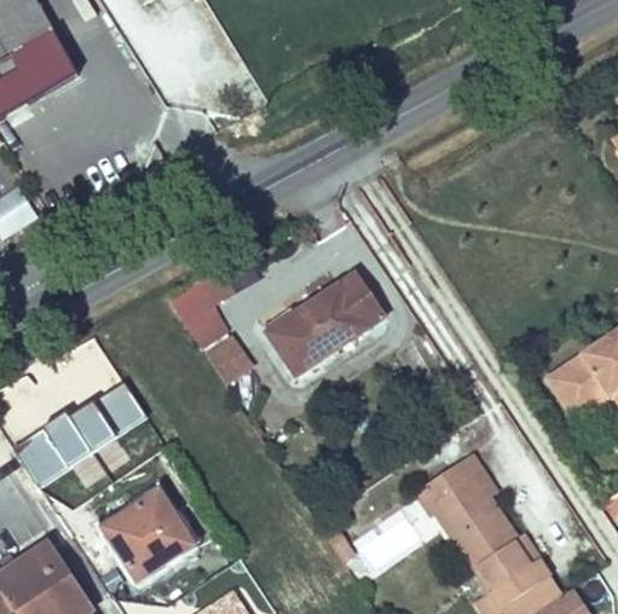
[(0,0),(0,61),(53,30),(35,0),(0,0)]
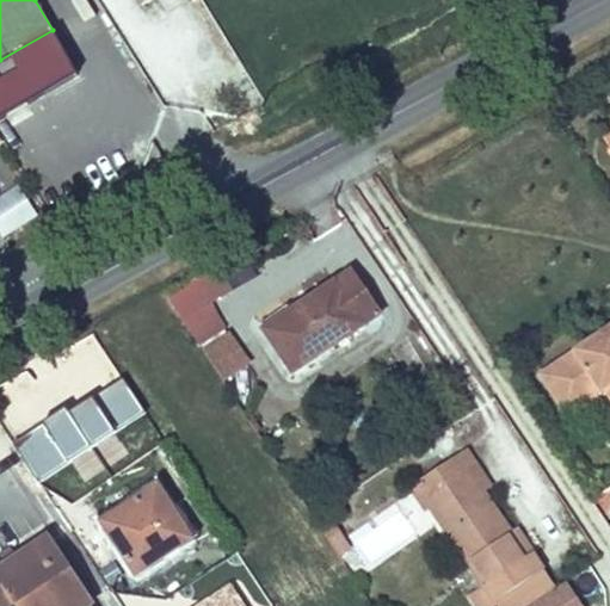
[(20,183),(0,193),(0,235),(39,214),(20,183)]
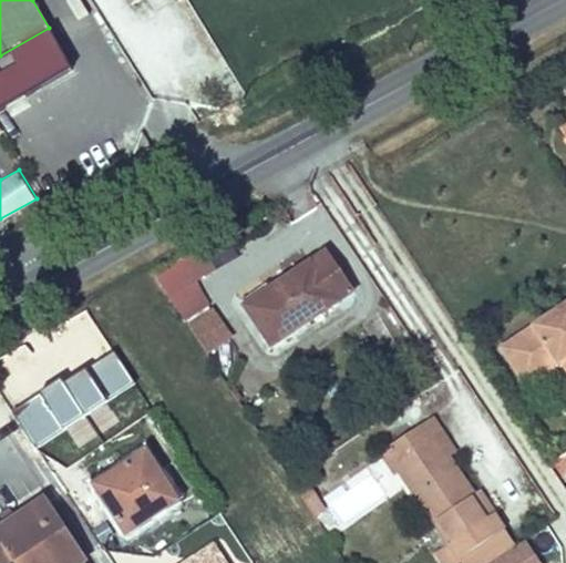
[(273,290),(249,306),(273,344),(352,288),(326,247),(269,285),(273,290)]
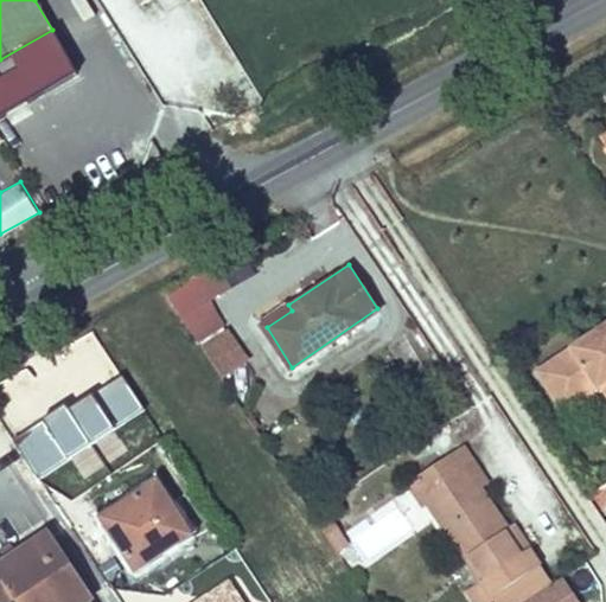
[(227,324),(195,279),(167,299),(199,343),(227,324)]
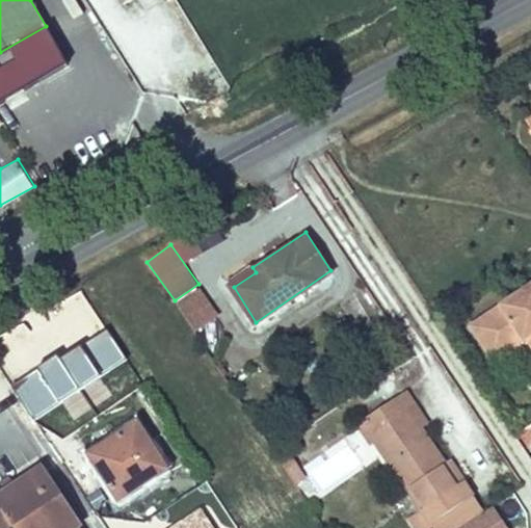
[(227,279),(234,287),(256,272),(253,267),(249,263),(227,279)]
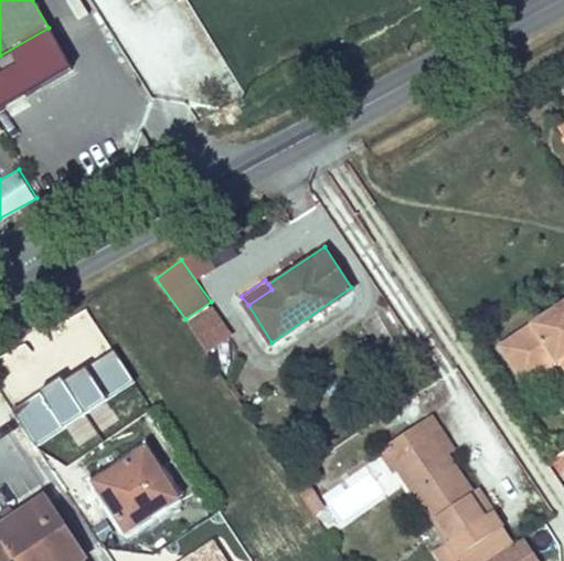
[(563,304),(503,346),(521,371),(553,350),(557,356),(563,351),(563,304)]
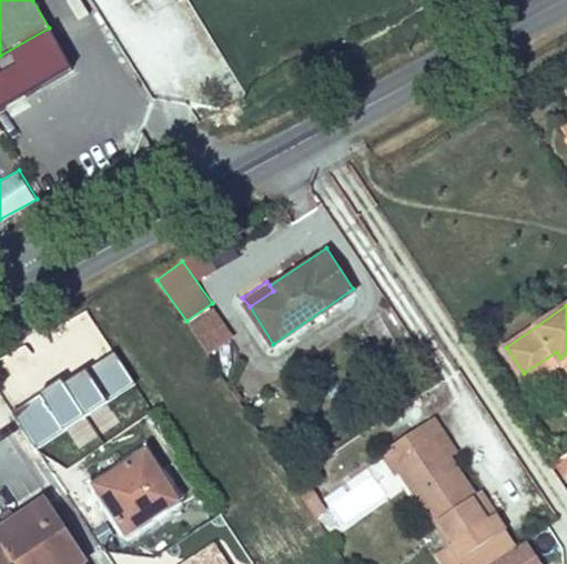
[(566,353),(560,358),(556,352),(524,373),(530,384),(566,361),(566,353)]
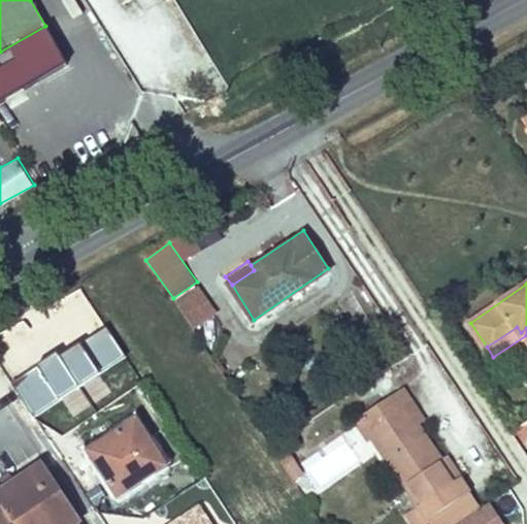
[(360,415),(368,427),(406,403),(420,423),(426,419),(404,386),(360,415)]
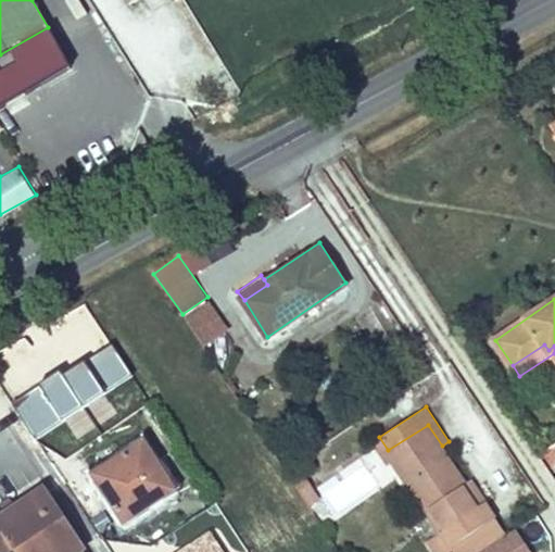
[(428,425),(388,450),(454,551),(478,551),(507,534),(471,479),(467,483),(442,446),(428,425)]
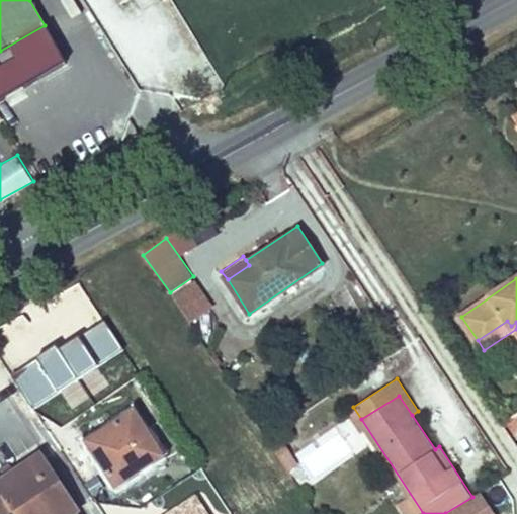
[(120,432),(94,447),(117,485),(163,455),(134,411),(114,423),(120,432)]
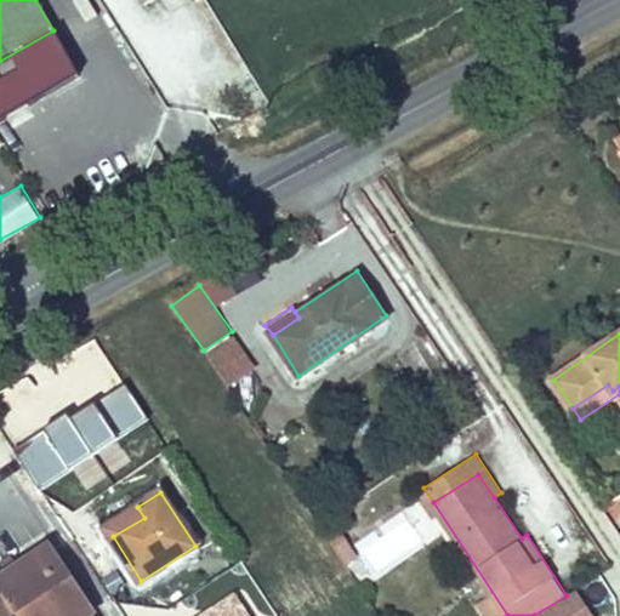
[(137,507),(107,528),(113,536),(144,518),(137,507)]
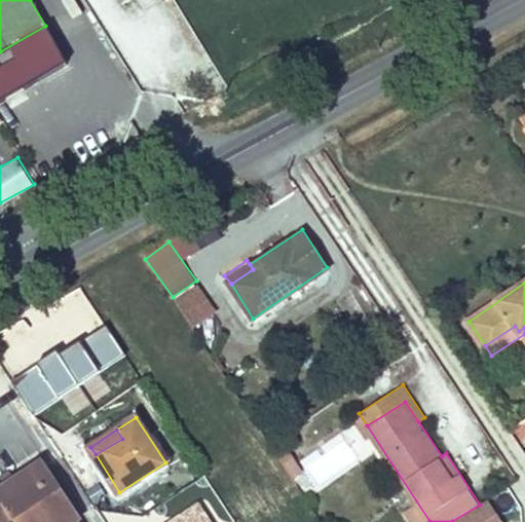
[(289,449),(279,455),(290,471),(298,465),(289,449)]
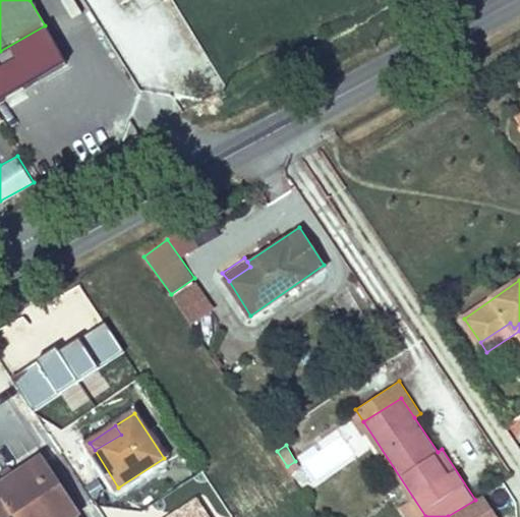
[(12,468),(0,475),(0,516),(14,509),(19,516),(70,516),(78,512),(41,456),(15,473),(12,468)]
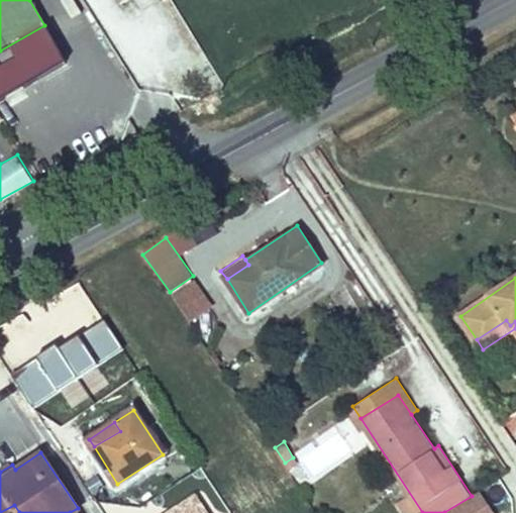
[(293,457),(285,463),(289,469),(298,464),(293,457)]
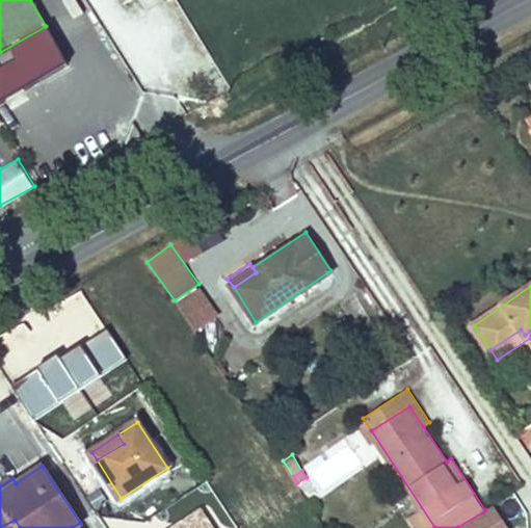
[(507,527),(495,506),(485,510),(457,527),(507,527)]
